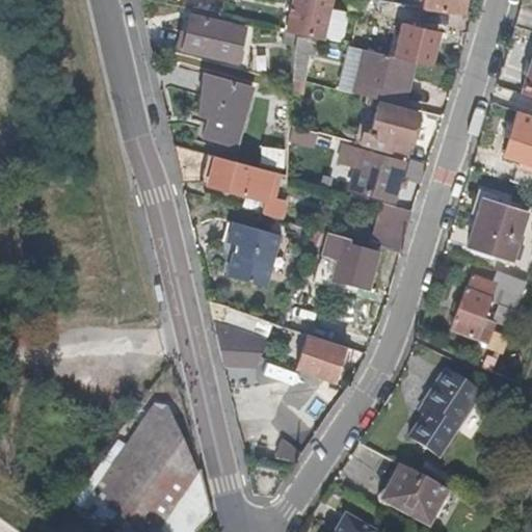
[(292,0),(285,34),(321,42),(330,0),(292,0)]
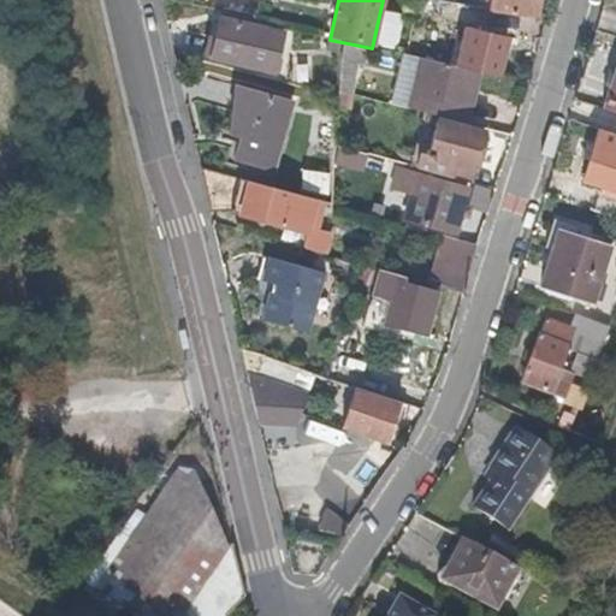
[(533,16),(535,0),(491,0),(491,9),(533,16)]
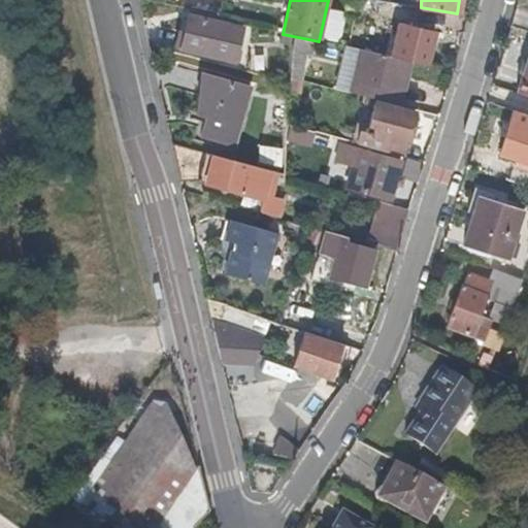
[(226,24),(190,15),(182,48),(236,62),(241,42),(224,37),(226,24)]
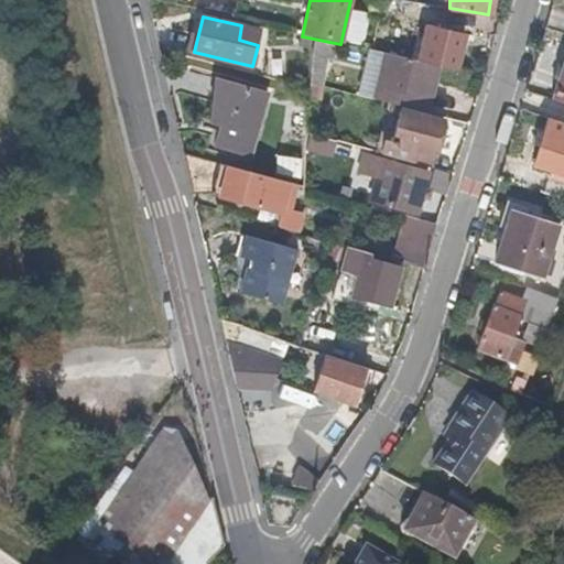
[(469,36),(427,25),(418,62),(435,66),(461,71),(469,36)]
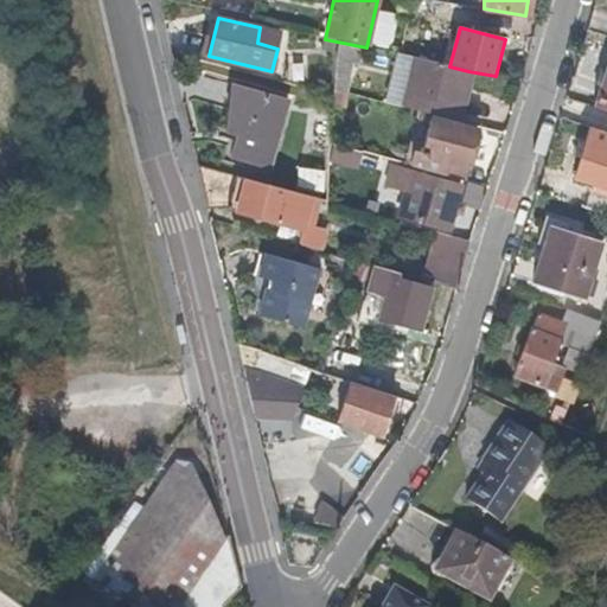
[(352,63),(356,46),(328,40),(328,57),(346,62),(352,63)]
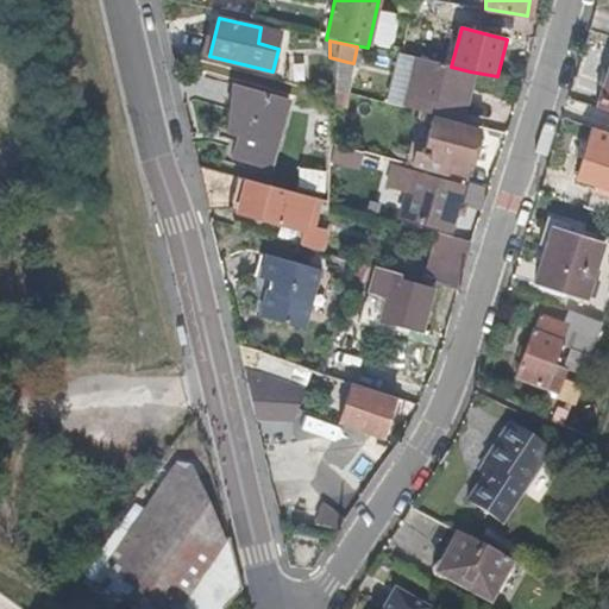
[(328,90),(345,94),(347,62),(330,57),(328,90)]
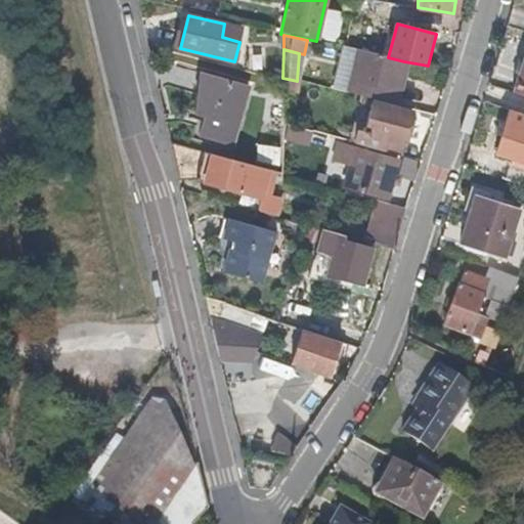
[(395,105),(404,61),(388,57),(355,50),(345,93),(395,105)]
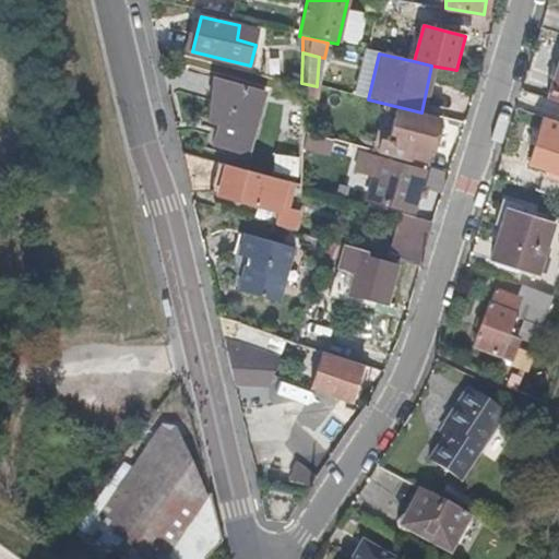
[(558,66),(549,99),(558,102),(558,66)]
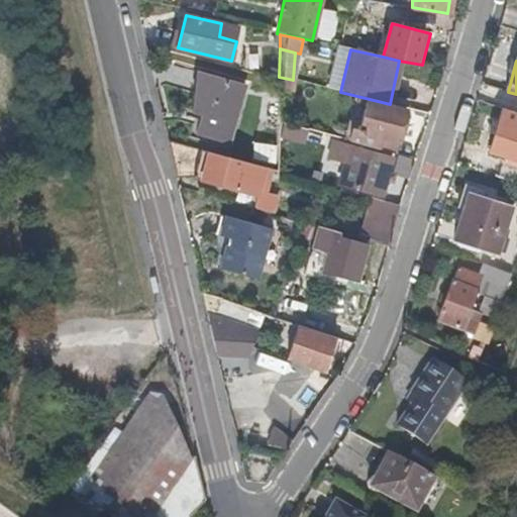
[(242,87),(202,75),(193,112),(202,114),(197,134),(228,142),(242,87)]
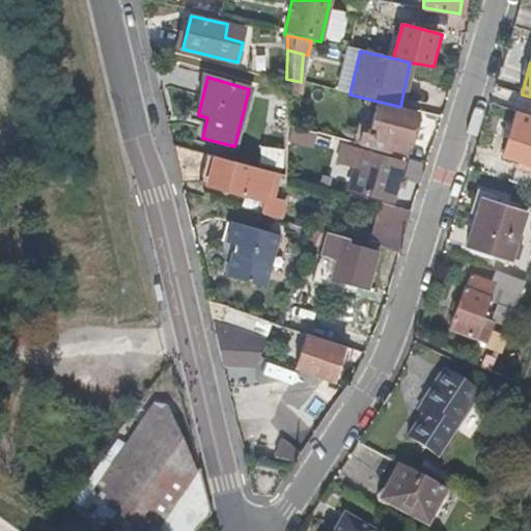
[(357,144),(403,159),(415,113),(374,104),(366,136),(360,134),(357,144)]
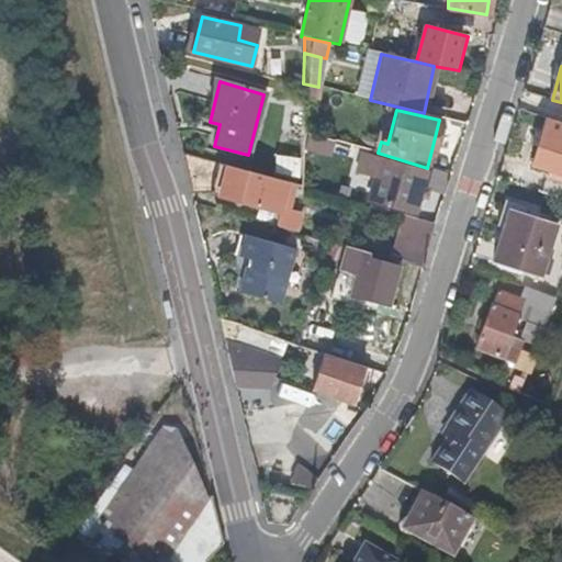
[(269,177),(285,181),(290,163),(270,158),(280,123),(261,117),(248,167),(257,170),(257,173),(269,177)]
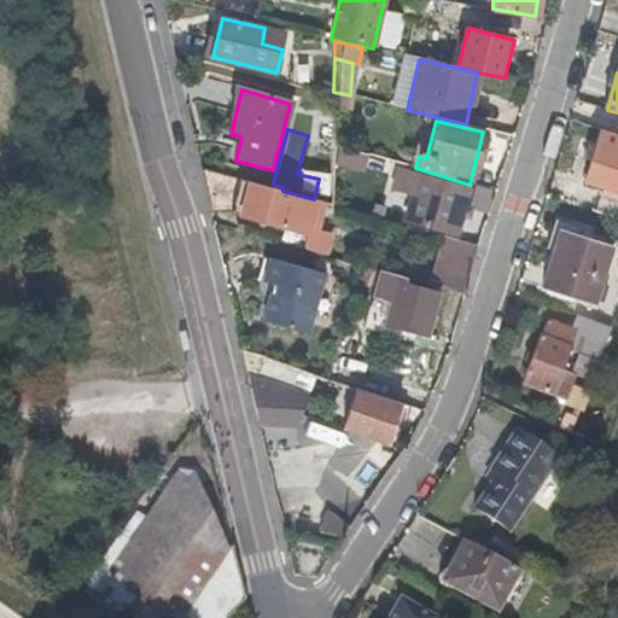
[(617,147),(598,140),(583,186),(617,198),(617,194),(617,147)]
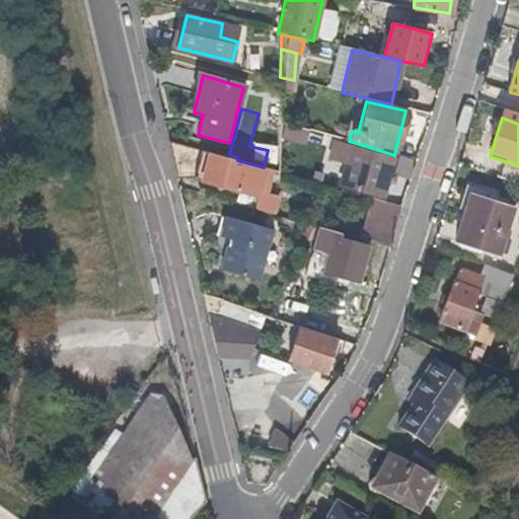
[(262,190),(268,168),(264,167),(248,163),(245,169),(201,157),(200,150),(167,142),(175,179),(195,178),(258,197),(254,211),(276,216),(280,200),(269,196),(270,191),(262,190)]
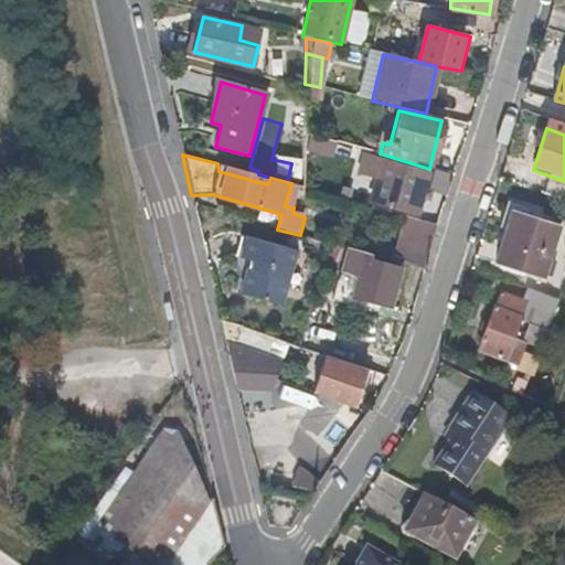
[(418,211),(419,202),(428,173),(401,164),(394,168),(385,202),(418,211)]
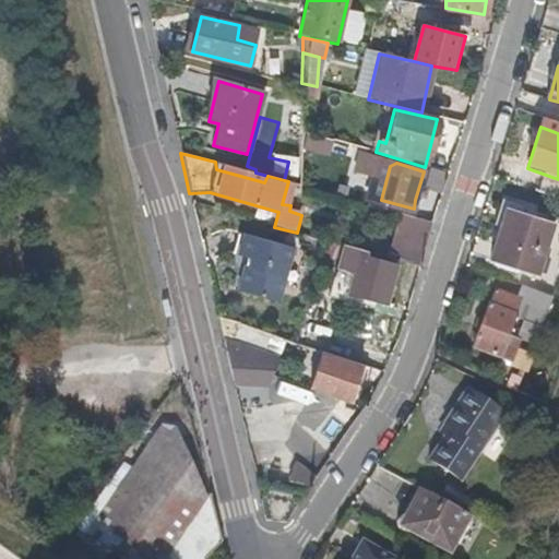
[(534,215),(537,206),(506,195),(502,204),(534,215)]
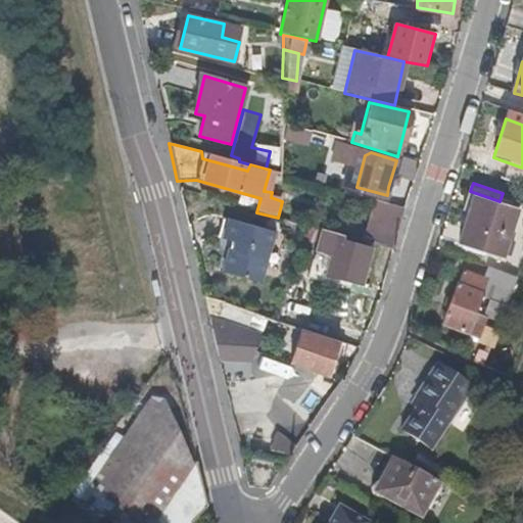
[(407,206),(410,193),(388,187),(387,195),(385,200),(407,206)]
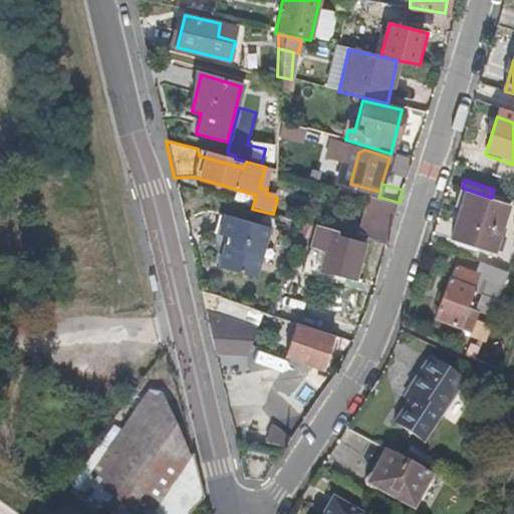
[(503,205),(464,192),(451,240),(489,253),(503,205)]
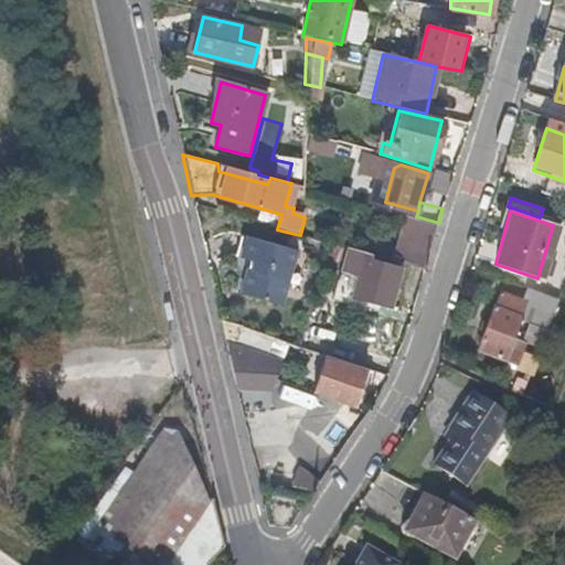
[(425,269),(439,223),(416,216),(405,214),(393,260),(425,269)]
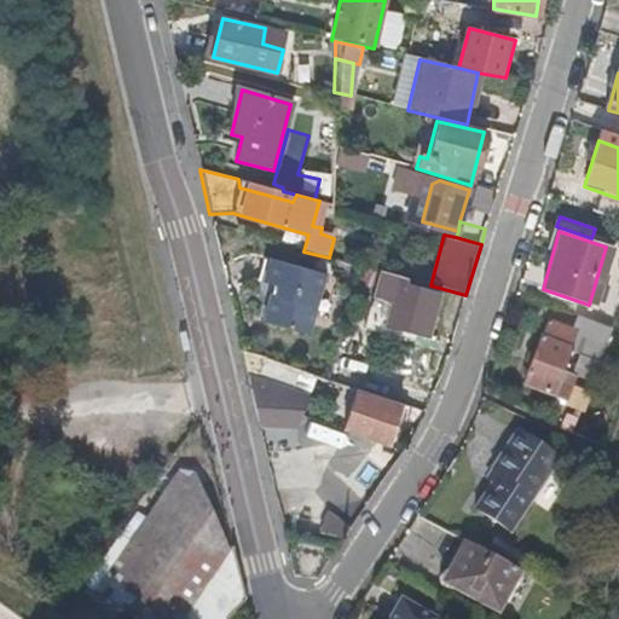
[(322,276),(264,259),(258,281),(275,285),(265,323),(307,335),(322,276)]
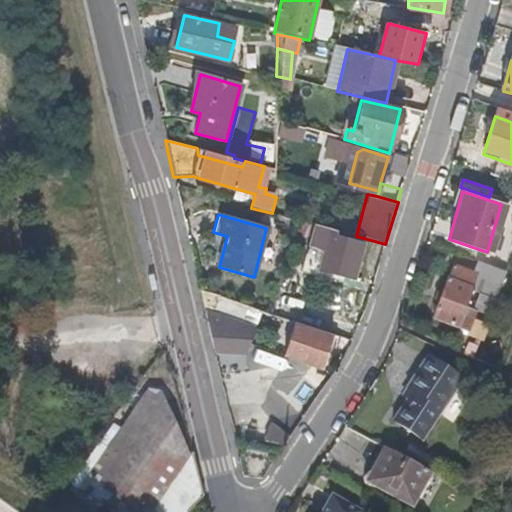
[(339,237),(339,232),(317,226),(312,247),(320,251),(316,268),(350,279),(361,244),(355,242),(356,239),(352,238),(351,241),(339,237)]
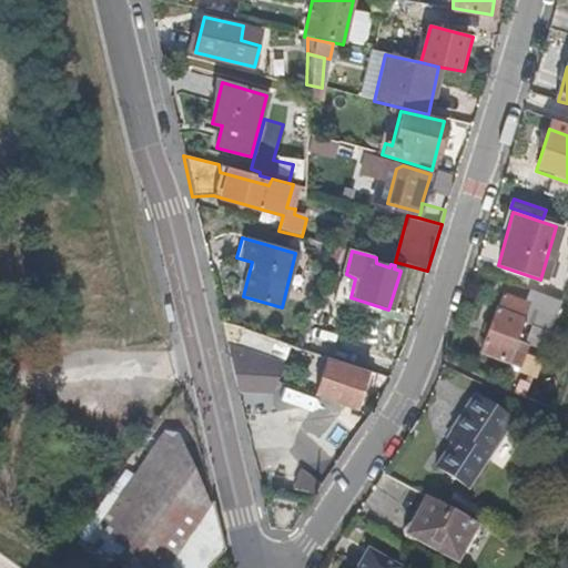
[(524,321),(549,328),(558,304),(526,291),(520,302),(497,295),(483,357),(521,368),(526,346),(517,344),(524,321)]
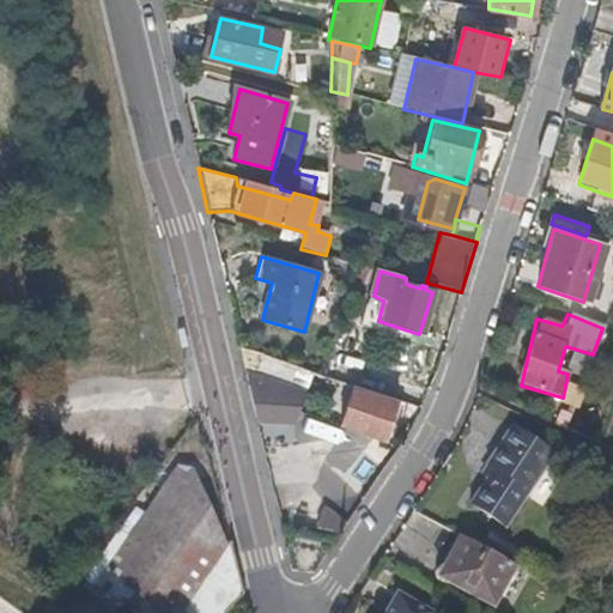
[(358,358),(368,334),(345,326),(335,350),(358,358)]
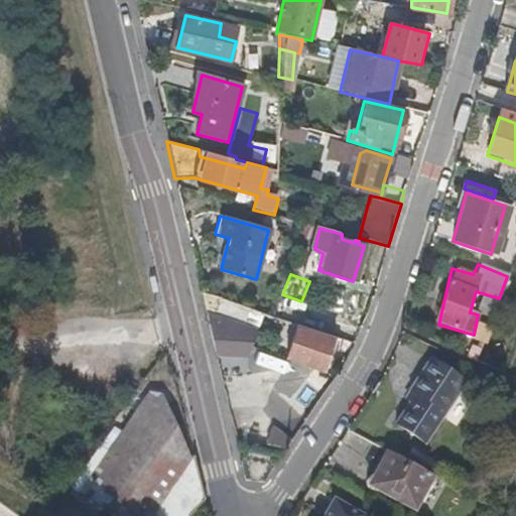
[(203,298),(255,319),(261,304),(218,287),(214,298),(202,293),(203,298)]
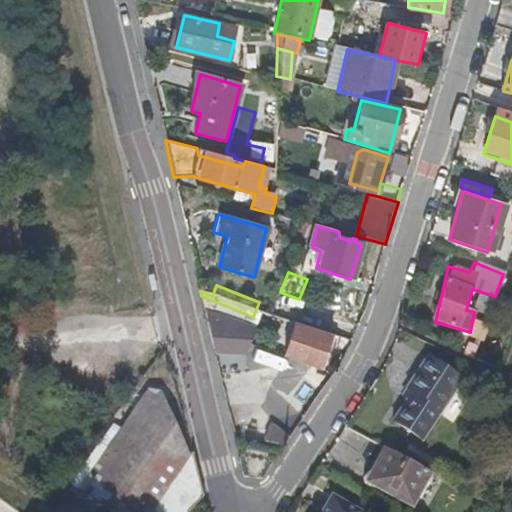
[(206,316),(246,333),(253,317),(201,296),(206,316)]
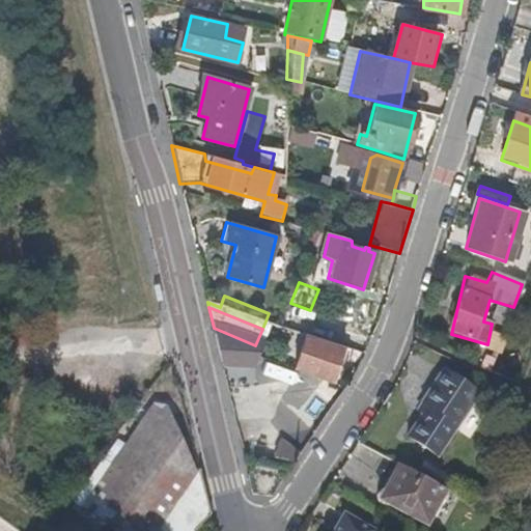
[(291,334),(296,324),(282,318),(279,328),(291,334)]
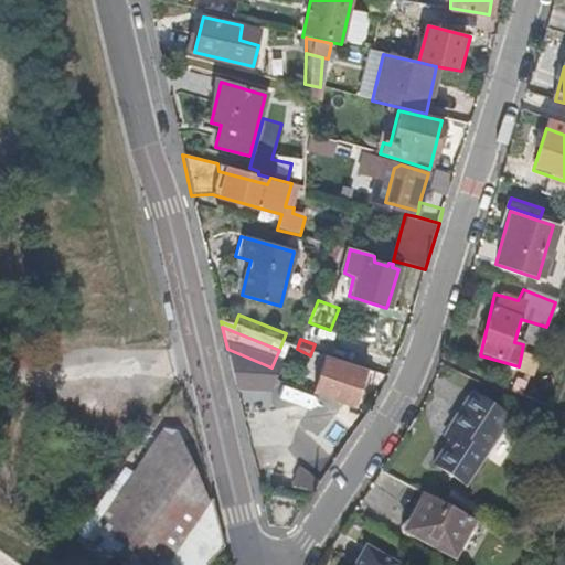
[(227,349),(233,372),(266,384),(272,368),(227,349)]
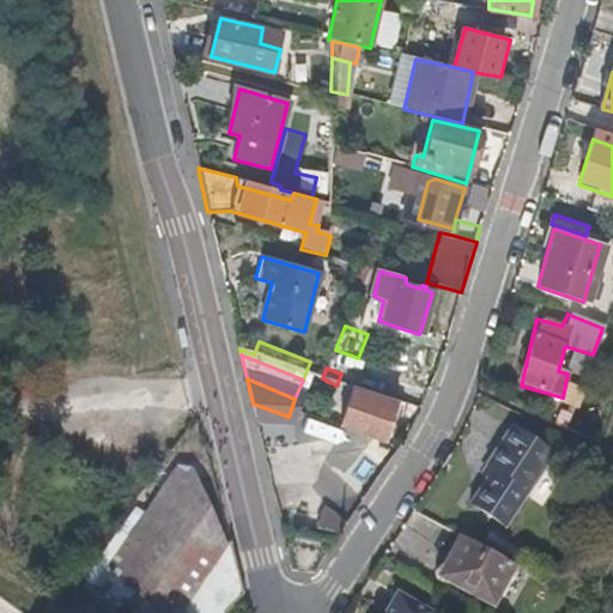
[(382,438),(398,398),(354,380),(339,419),(382,438)]
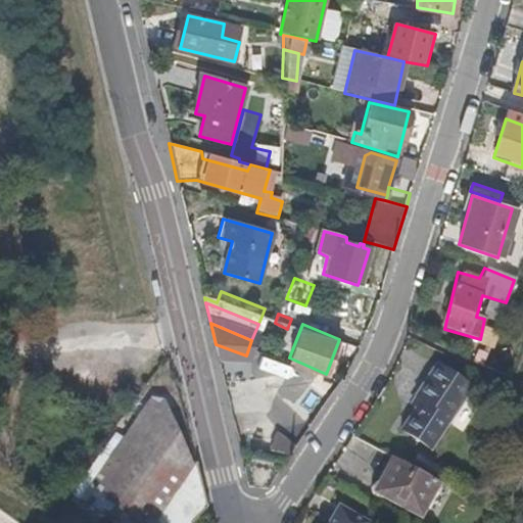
[(471,391),(437,368),(415,399),(421,403),(402,432),(430,450),(471,391)]
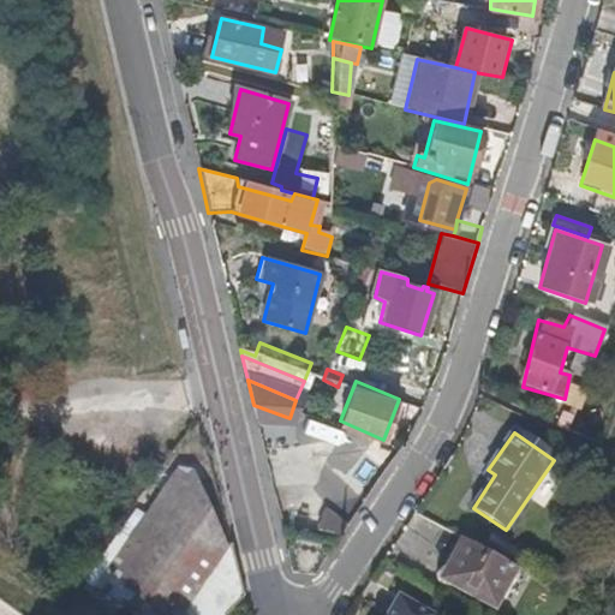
[(135,614),(180,614),(231,545),(215,479),(198,469),(180,469),(144,519),(130,512),(101,554),(113,562),(96,587),(135,614)]
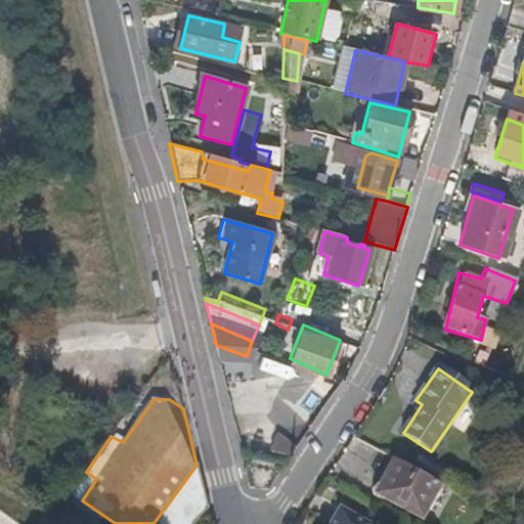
[(269,452),(286,455),(290,438),(273,434),(269,452)]
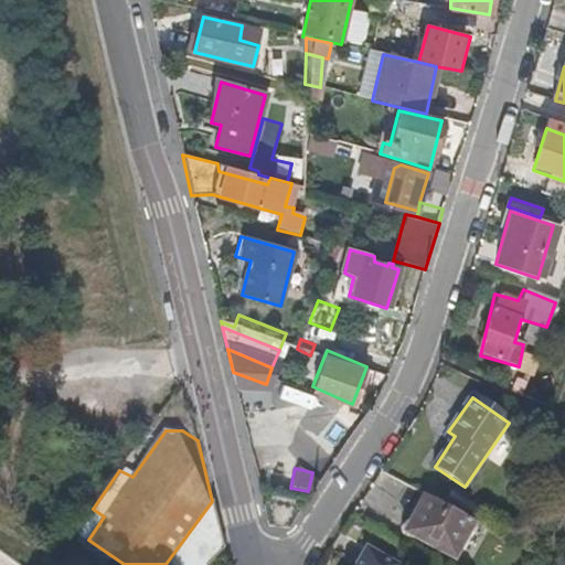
[(451,562),(475,522),(464,516),(423,494),(403,534),(451,562)]
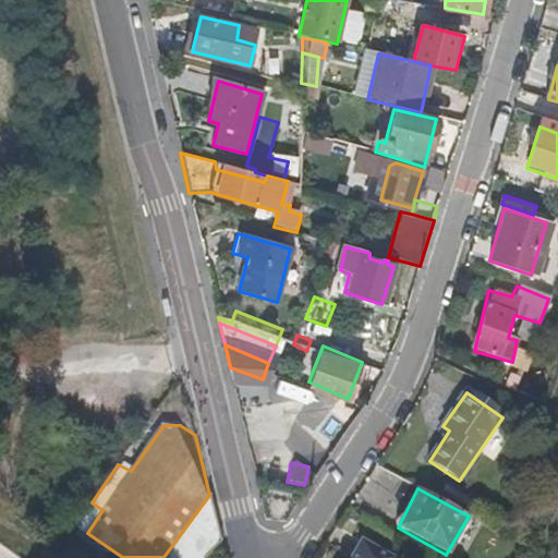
[(203,557),(220,541),(209,495),(164,557),(203,557)]
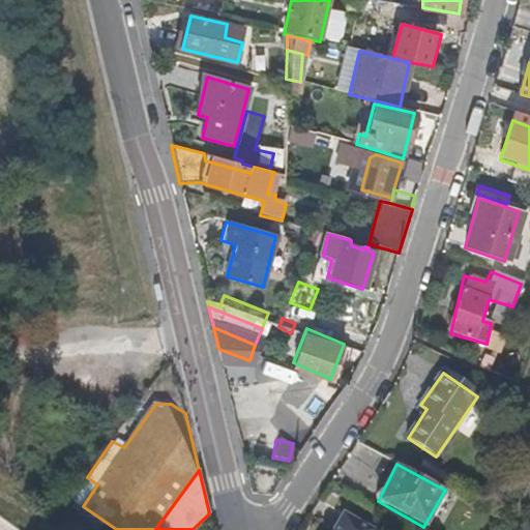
[(372,529),(345,514),(335,529),(372,529)]
